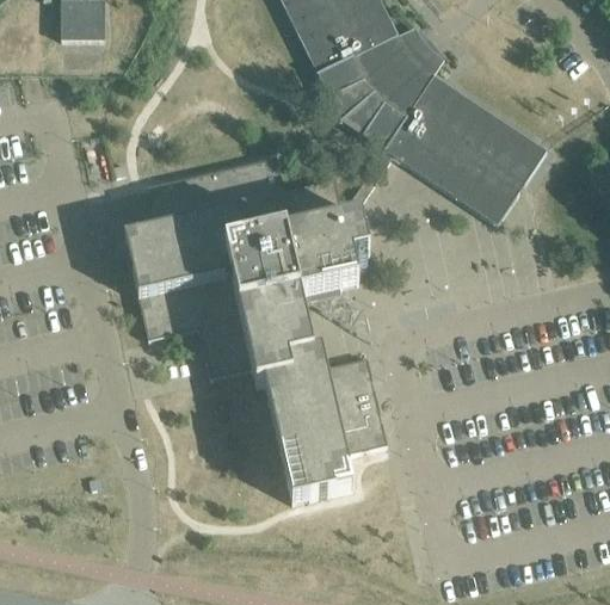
[(62,0),(62,41),(105,41),(104,0),(62,0)]
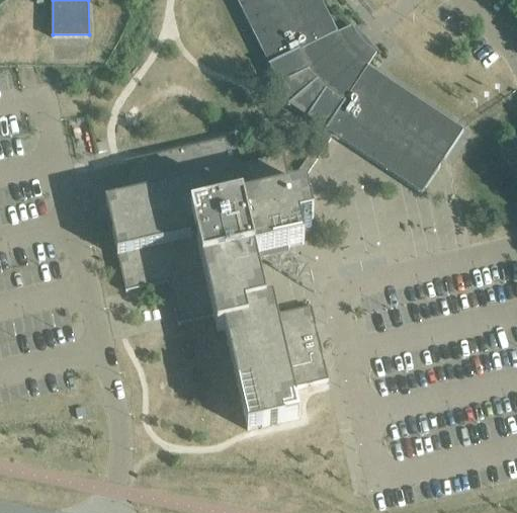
[(238,0),(274,73),(279,82),(284,92),(288,102),(298,109),(304,112),(308,114),(317,121),(326,126),(325,129),(322,134),(314,145),(311,151),(293,177),(295,186),(304,184),(302,178),(314,162),(333,132),(385,167),(422,190),(448,150),(463,127),(368,64),(359,59),(356,55),(351,49),(345,43),(342,38),(338,29),(323,0),(238,0)]
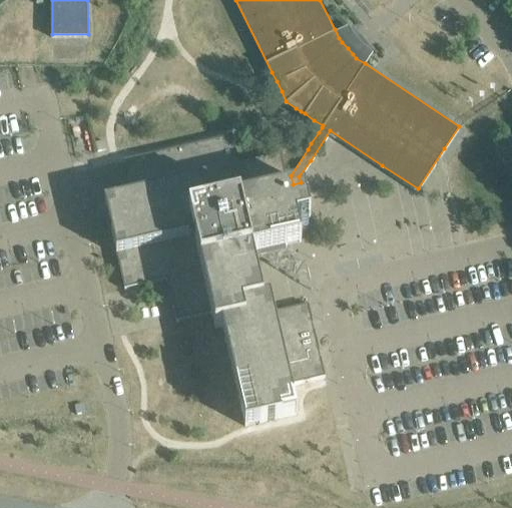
[(132,192),(104,198),(105,199),(108,212),(111,229),(124,286),(167,276),(170,293),(176,319),(211,310),(215,324),(222,323),(245,422),(298,410),(291,382),(325,374),(326,374),(309,301),(274,309),(271,297),(271,295),(264,297),(252,249),(252,248),(259,247),(286,240),(302,237),(297,216),(301,215),(305,214),(311,213),(304,182),(301,182),(293,184),(290,185),(282,150),(239,160),(232,132),(124,157),(132,192)]
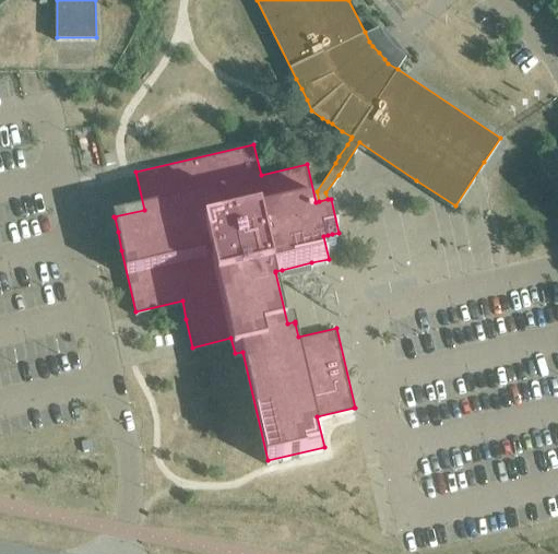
[(114,150),(104,152),(106,161),(116,160),(114,150)]
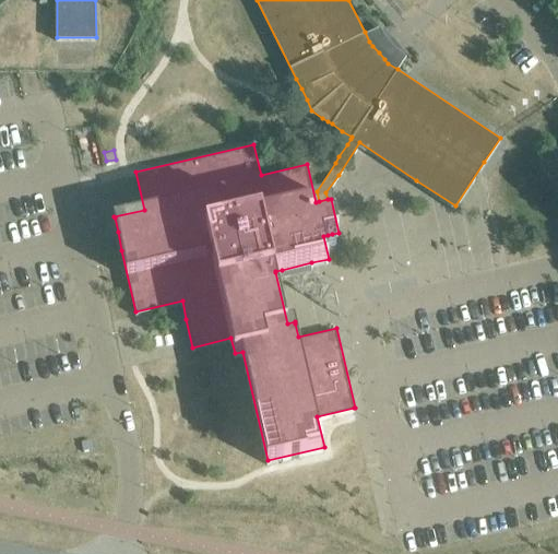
[(91,436),(82,438),(84,448),(93,446),(91,436)]
